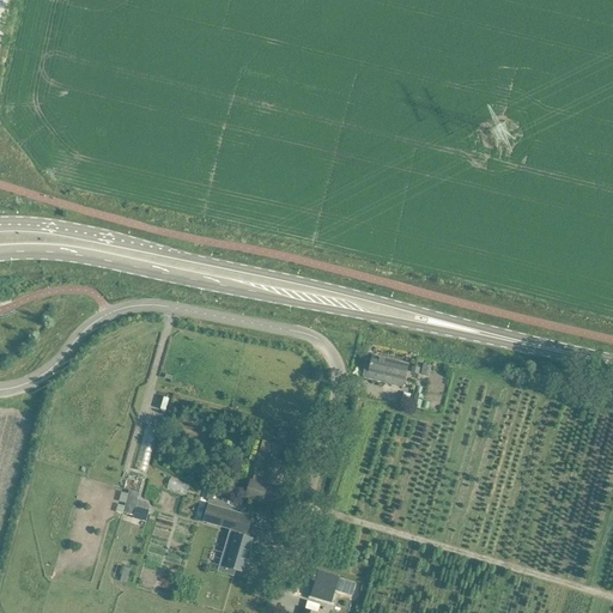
[(376,382),(404,388),(408,365),(372,358),(370,370),(366,369),(364,370),(363,376),(364,378),(376,382)]
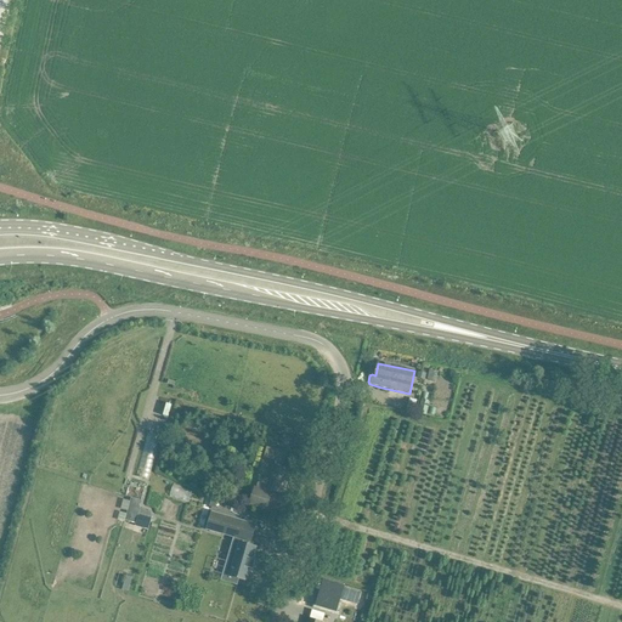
[(287,453),(275,450),(267,447),(264,458),(276,462),(275,467),(273,467),(270,480),(260,478),(256,488),(254,488),(250,505),(267,509),(271,493),(266,491),(267,490),(283,493),(289,471),(281,469),(282,463),(283,463),(287,453)]
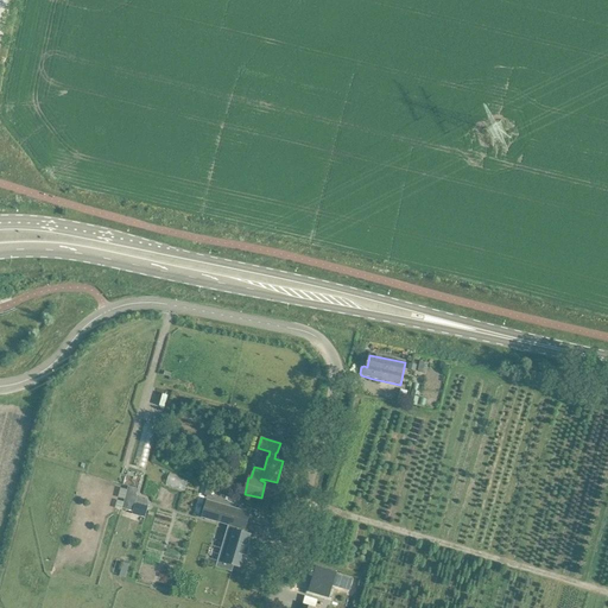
[(128,487),(122,508),(132,512),(133,512),(135,502),(138,498),(137,498),(137,496),(139,489),(128,487)]
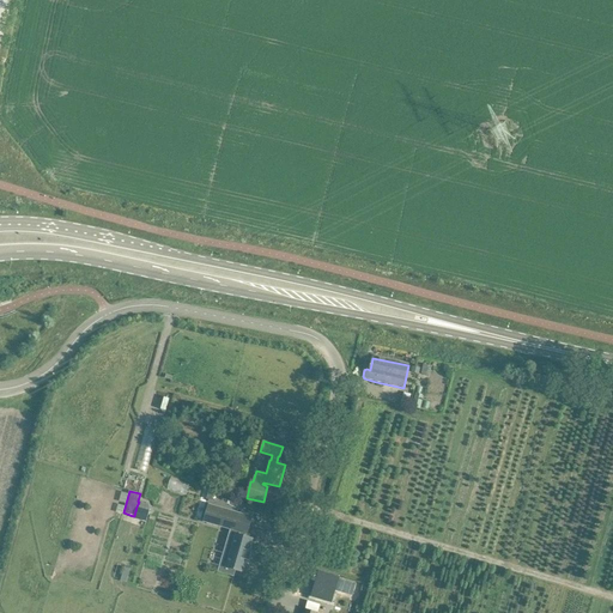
[(219,566),(243,574),(247,560),(249,562),(252,552),(249,552),(254,539),(246,536),(246,534),(247,535),(253,517),(208,504),(204,522),(230,529),(219,566)]
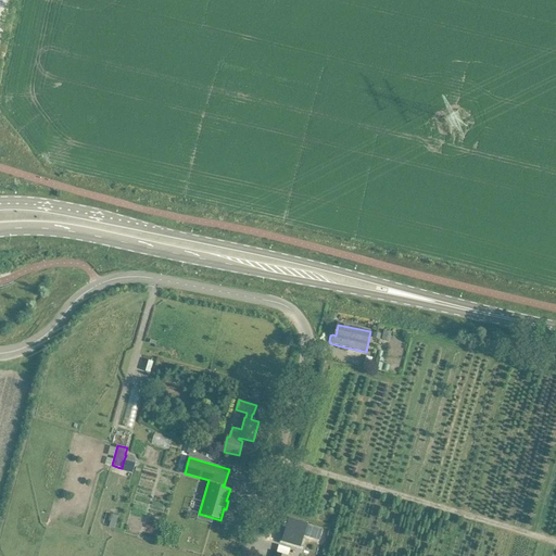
[(122,468),(121,470),(133,474),(136,463),(124,459),(122,468)]
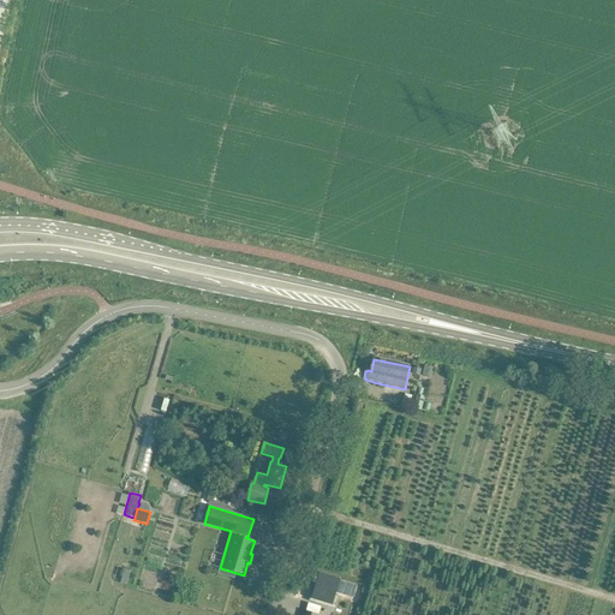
[(320,573),(312,598),(333,604),(336,592),(353,597),(357,585),(340,580),(340,578),(320,573)]
